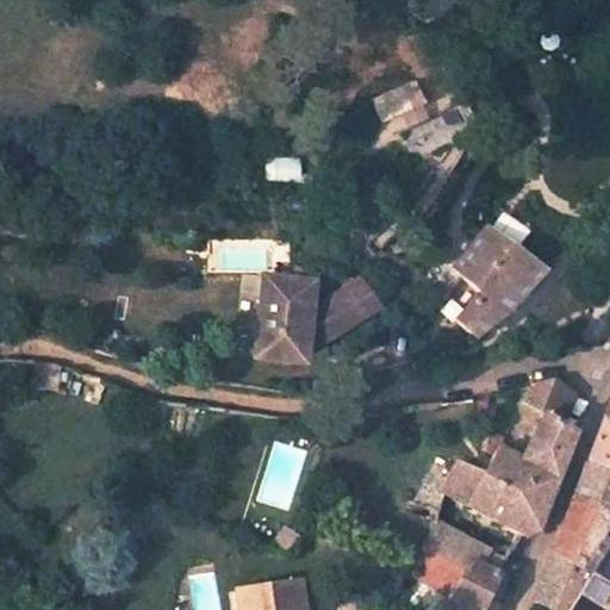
[(455,316),(473,332),(500,313),(542,272),(491,216),(450,260),(479,291),(455,316)]
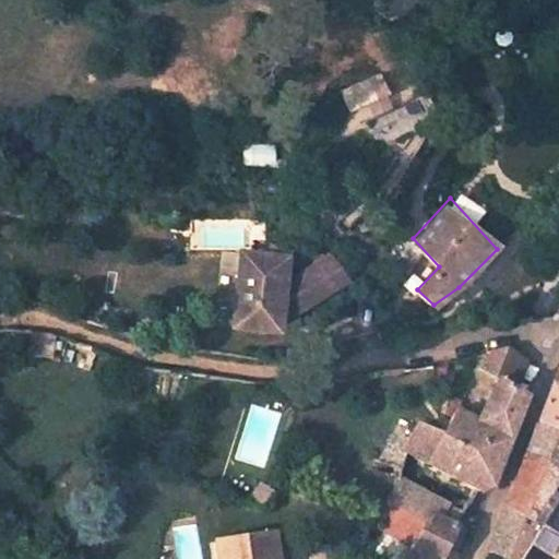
[(238,251),(229,336),(282,342),(284,319),(295,312),(299,319),(342,292),(339,286),(353,277),(337,253),(293,283),(288,282),(290,257),(238,251)]
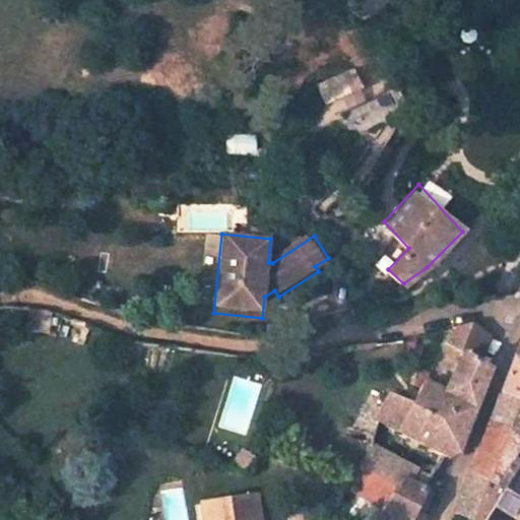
[(373,415),(440,457),(457,445),(462,429),(470,402),(481,366),(482,362),(474,356),(486,331),(466,321),(452,323),(443,340),(458,348),(449,365),(438,386),(421,378),(407,403),(385,391),(373,415)]
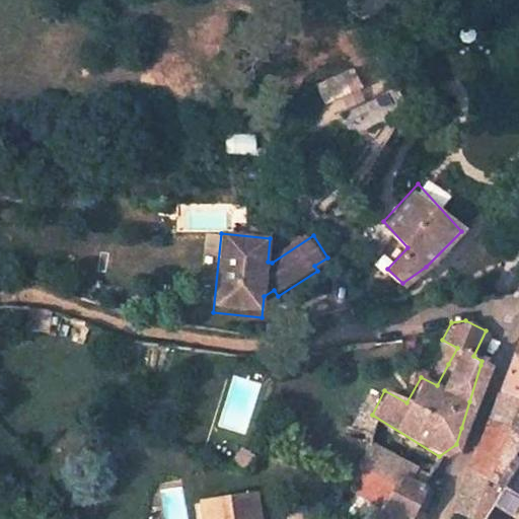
[(475,518),(474,518),(518,518),(518,359),(515,357),(511,355),(498,390),(487,418),(466,467),(461,482),(457,491),(464,495),(461,506),(478,512),(475,518)]
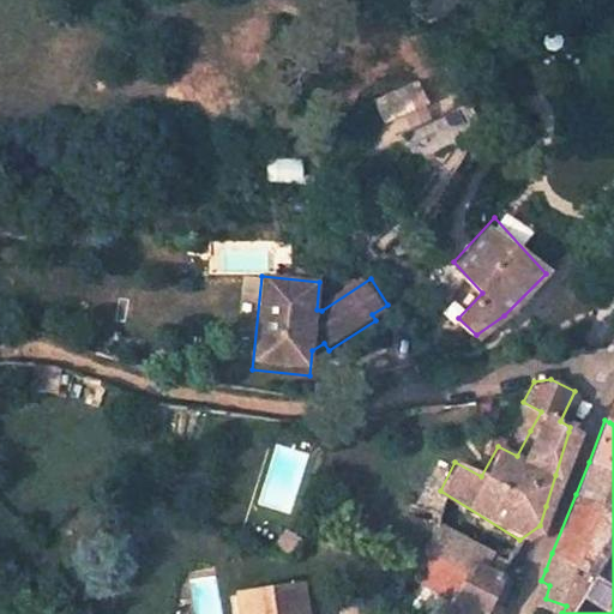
[(416,553),(465,576),(471,561),(497,575),(503,565),(427,527),(416,553)]
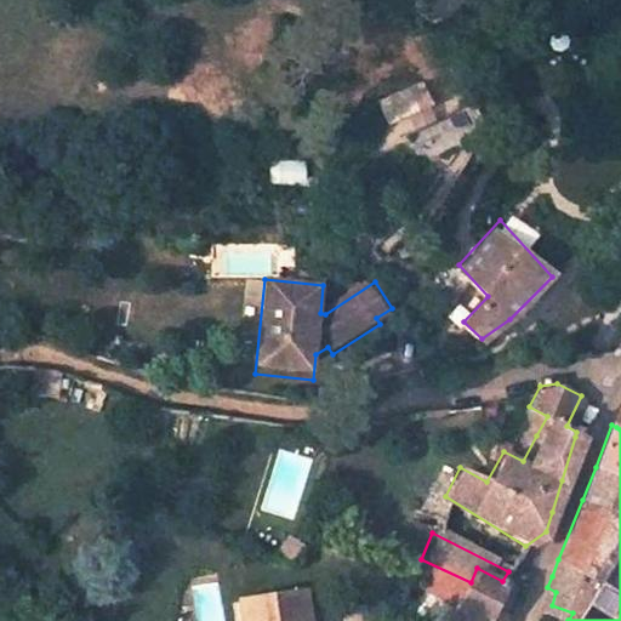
[(271,556),(288,563),(302,545),(288,534),(271,556)]
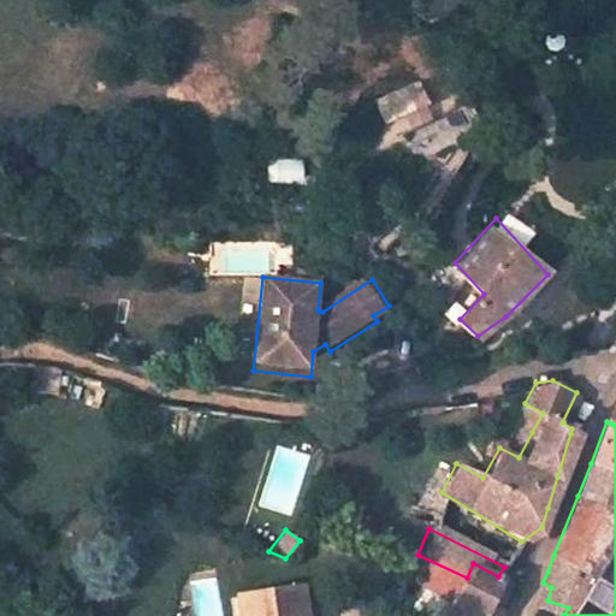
[(442,615),(480,615),(498,576),(473,563),(467,578),(418,555),(410,578),(451,596),(442,615)]
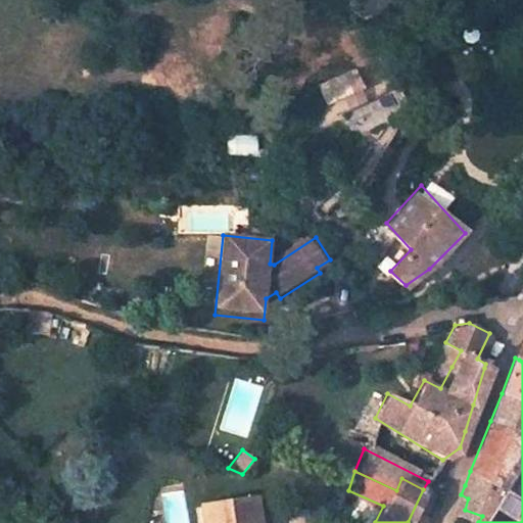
[(249,522),(247,496),(195,501),(197,522),(249,522)]
